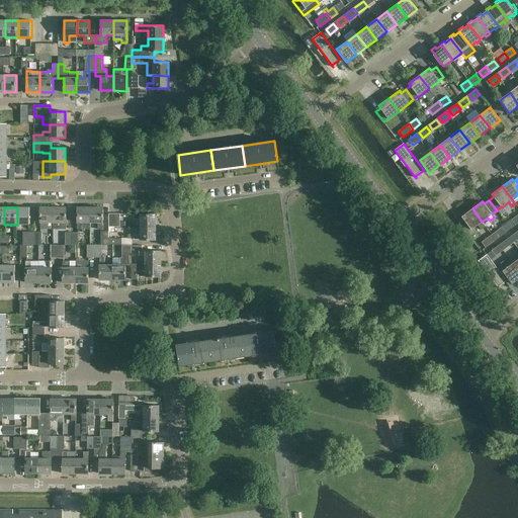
[(30,207),(17,207),(17,225),(30,225),(30,207)]
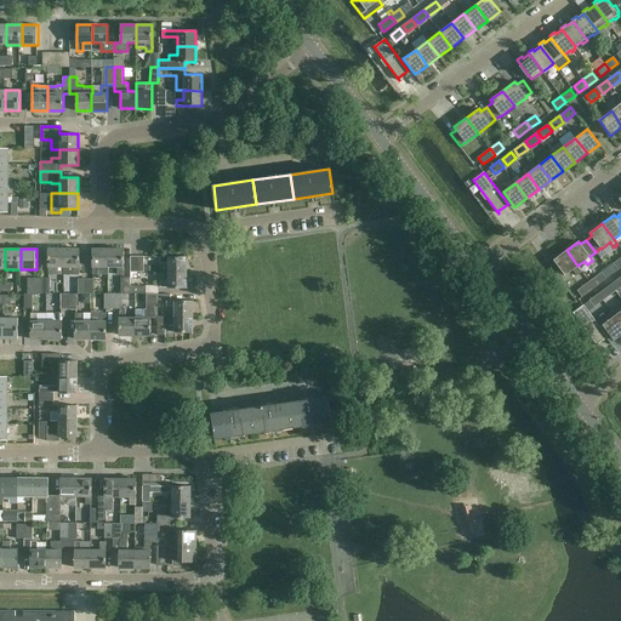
[(55,267),(64,267),(64,249),(49,249),(49,274),(55,274),(55,267)]
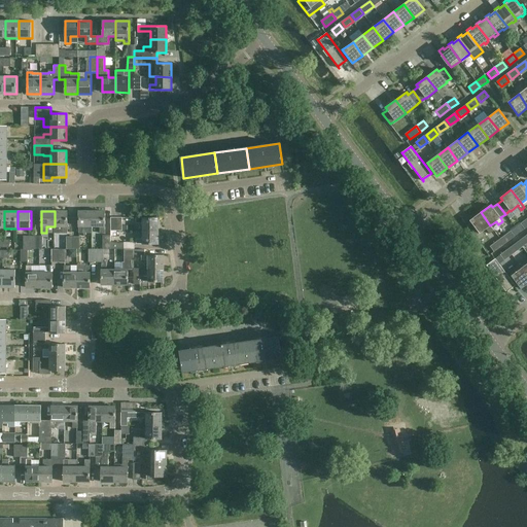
[(67,211),(55,211),(55,226),(55,233),(67,233),(67,211)]
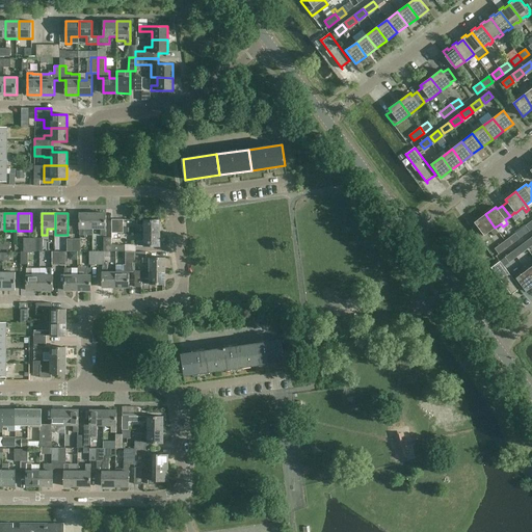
[(92,229),(92,213),(79,213),(79,235),(85,235),(85,229),(92,229)]
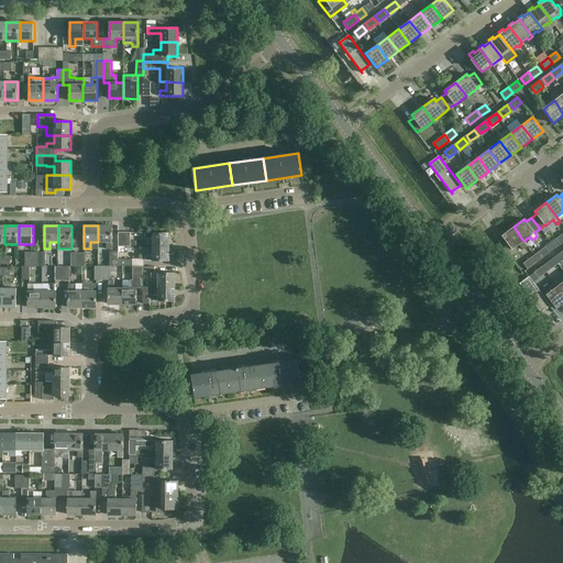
[(112,225),(98,225),(98,242),(107,242),(107,250),(112,250),(112,225)]
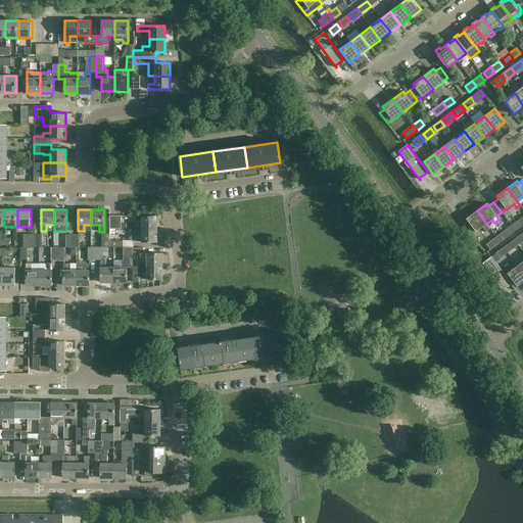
[(490,229),(486,224),(477,210),(467,219),(468,221),(463,225),(471,235),(476,231),(476,232),(482,227),(485,232),(490,229)]
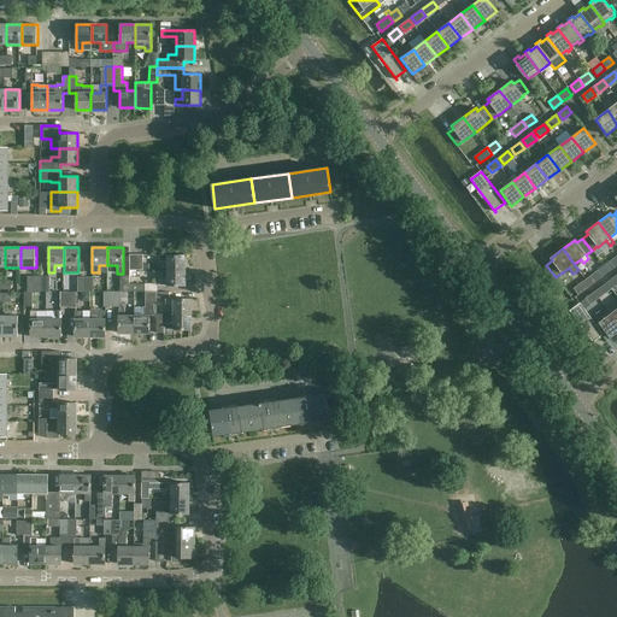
[(168,270),(184,270),(184,254),(159,254),(159,260),(168,262),(168,270)]
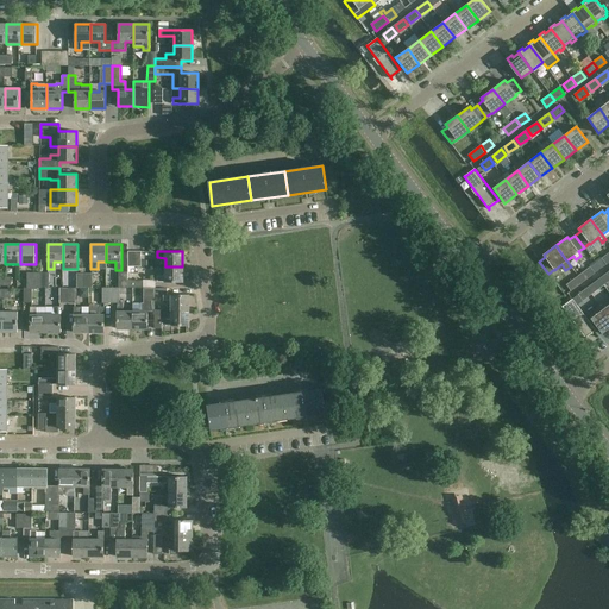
[(129,267),(142,267),(142,252),(129,252),(129,267)]
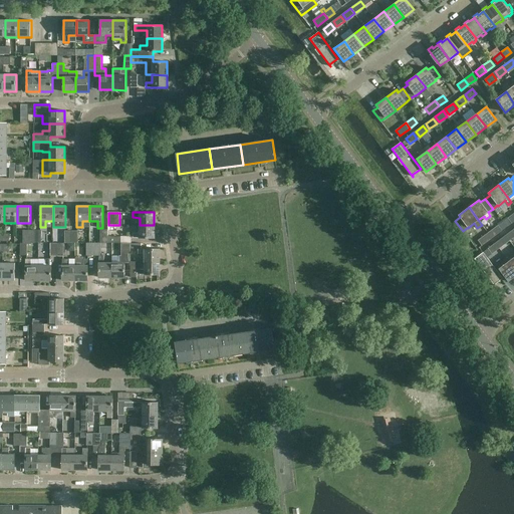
[(154,225),(140,225),(140,233),(133,233),(133,238),(154,238),(154,225)]
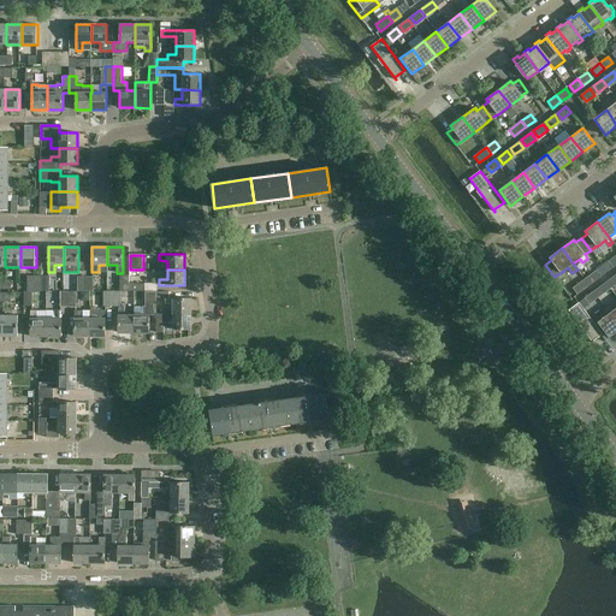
[(585,279),(590,285),(602,277),(597,270),(585,279)]
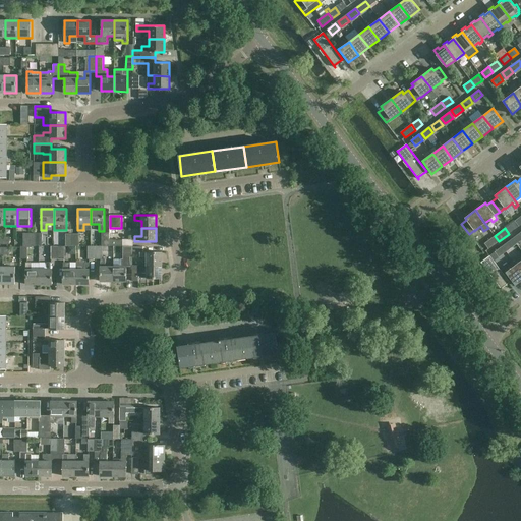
[(23,233),(23,237),(23,245),(35,245),(35,233),(23,233)]
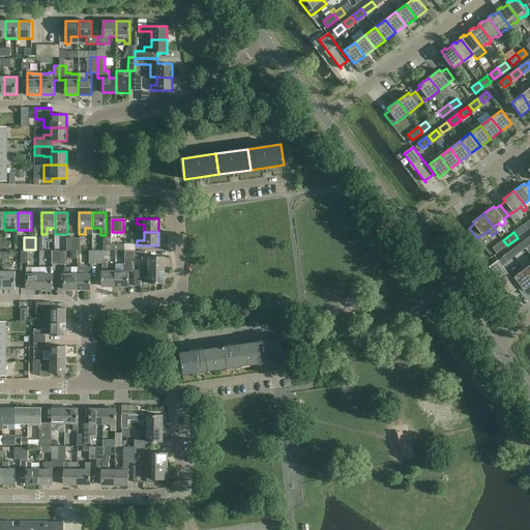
[(493,247),(497,254),(507,245),(503,240),(493,247)]
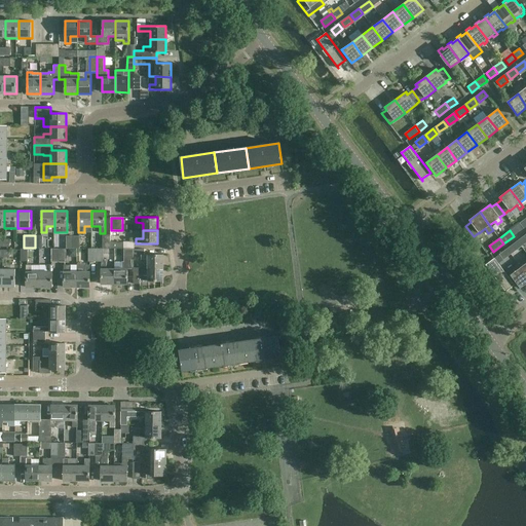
[(517,241),(510,247),(514,252),(521,247),(517,241)]
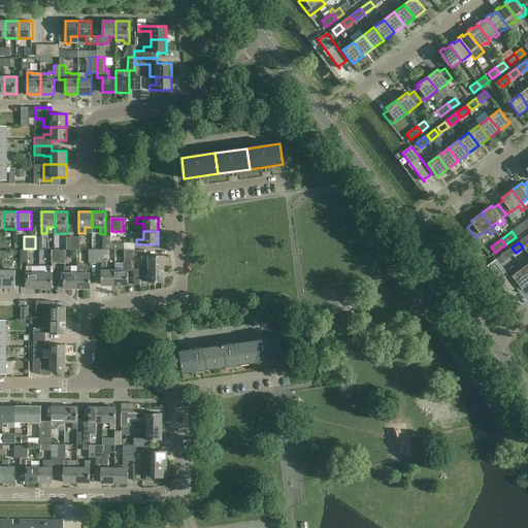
[(508,250),(501,256),(505,261),(513,255),(508,250)]
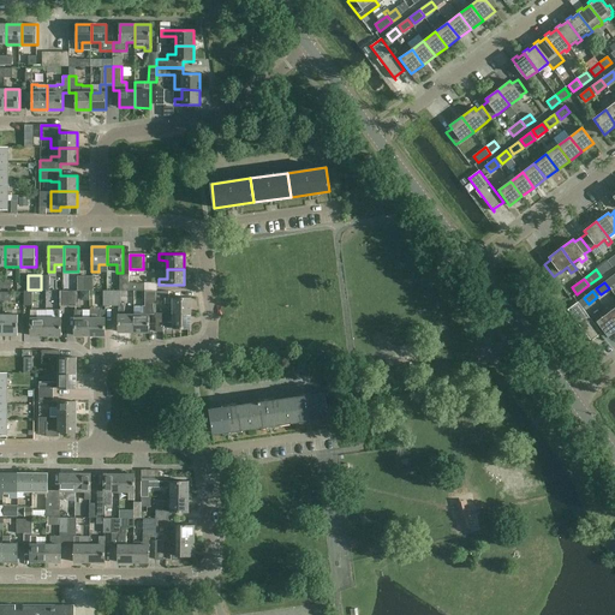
[(173,314),(191,314),(191,298),(165,298),(165,304),(173,304),(173,314)]
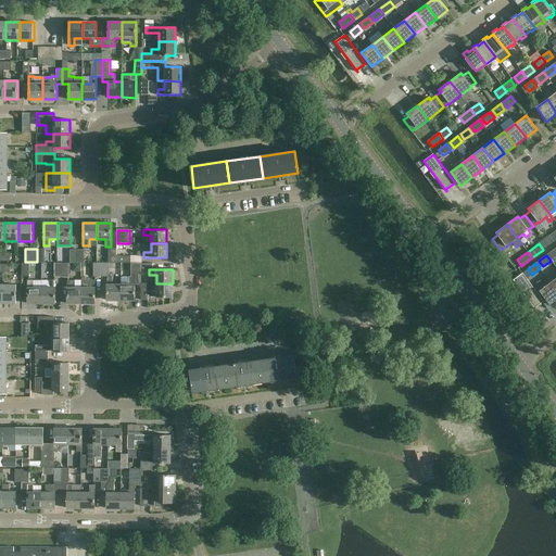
[(544,302),(522,273),(514,279),(513,280),(535,310),(535,308),(544,302)]
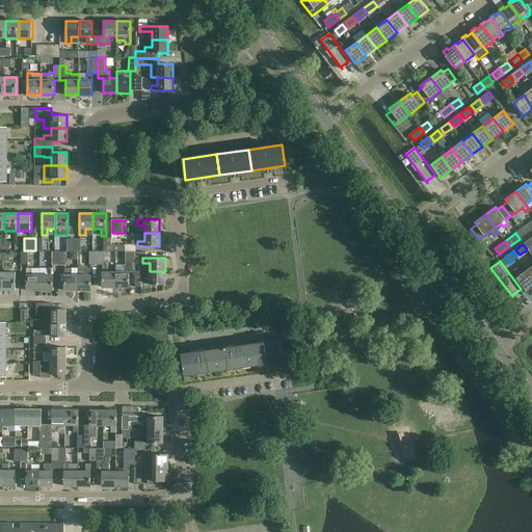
[(102,287),(115,287),(115,272),(108,272),(108,265),(102,265),(102,287)]
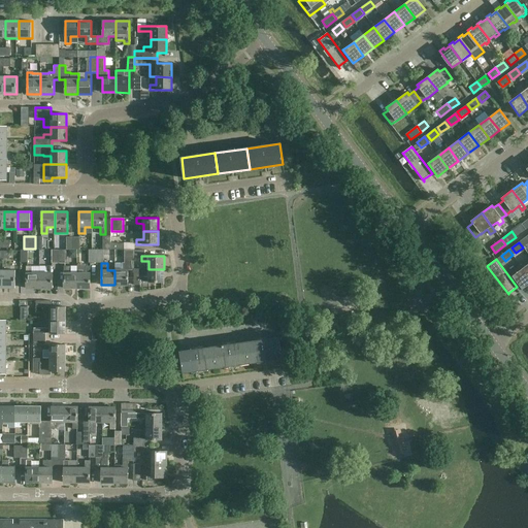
[(123,270),(114,270),(114,285),(128,285),(128,263),(123,263),(123,270)]
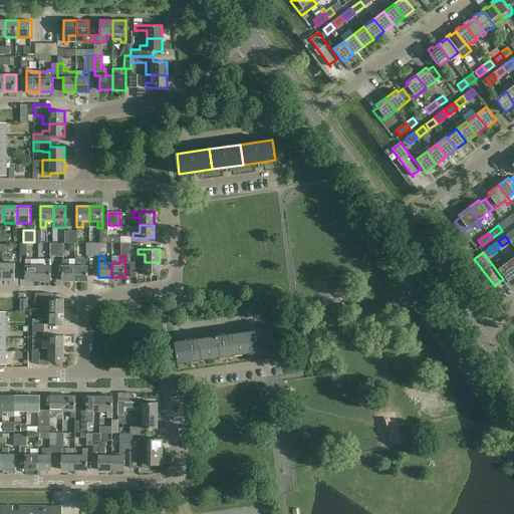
[(38,280),(38,266),(31,266),(31,259),(25,259),(25,280),(38,280)]
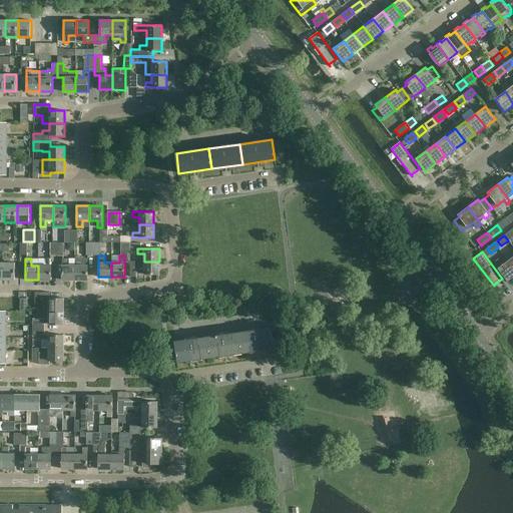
[(46,266),(38,266),(38,280),(51,280),(51,259),(46,259),(46,266)]
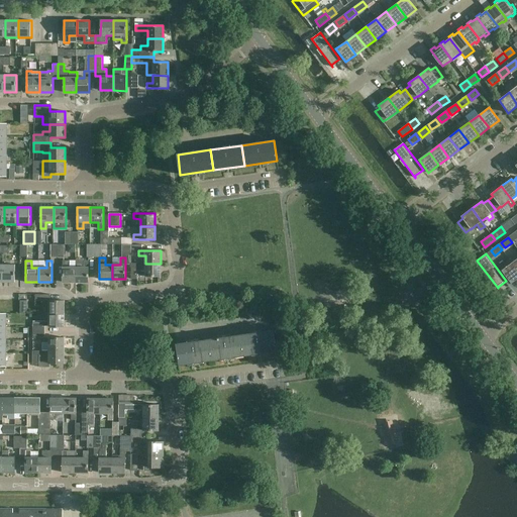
[(76,282),(76,268),(68,268),(68,261),(63,261),(63,282),(76,282)]
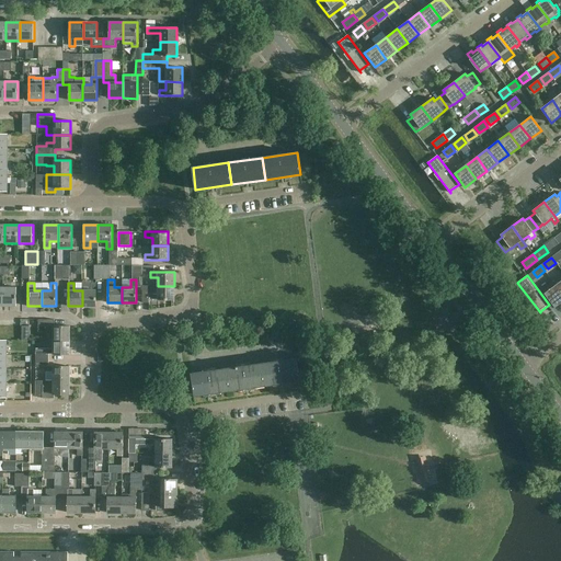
[(91,290),(82,290),(82,306),(96,306),(96,283),(91,283),(91,290)]
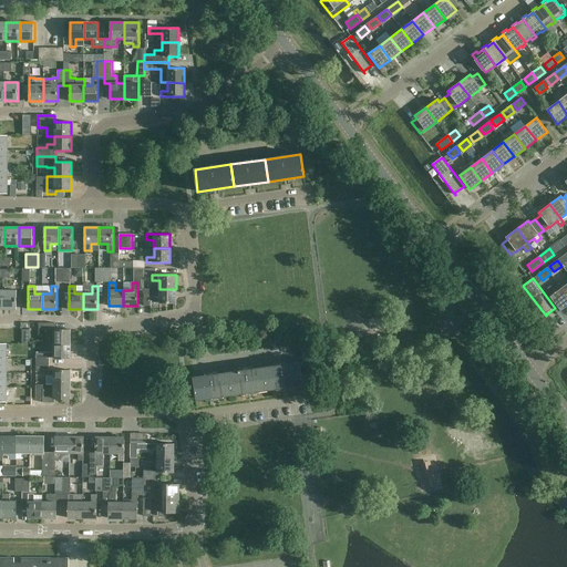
[(560,310),(566,306),(566,295),(562,288),(550,297),(560,310)]
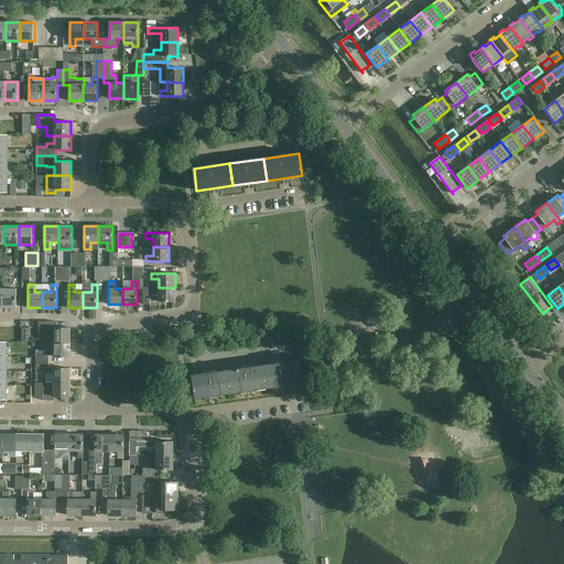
[(175,302),(175,288),(159,288),(143,288),(143,302),(150,302),(150,294),(159,294),(159,302),(175,302)]
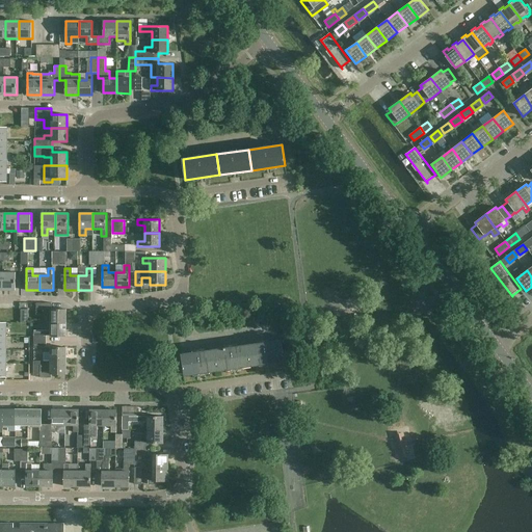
[(3,272),(3,290),(16,290),(16,272),(3,272)]
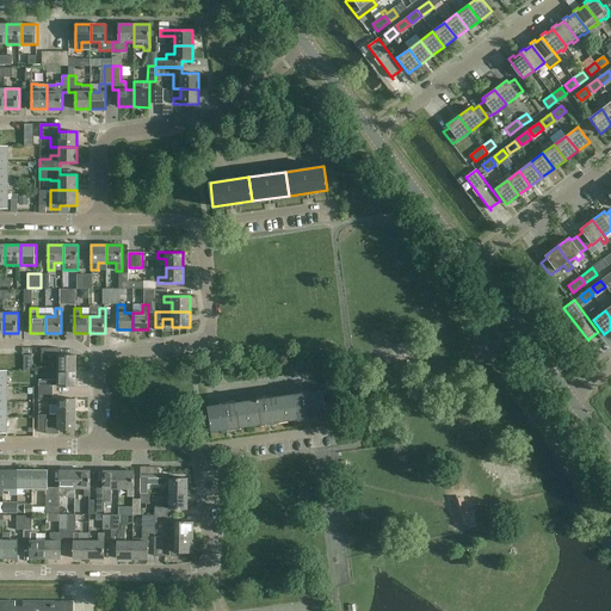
[(602,344),(596,349),(603,357),(609,352),(602,344)]
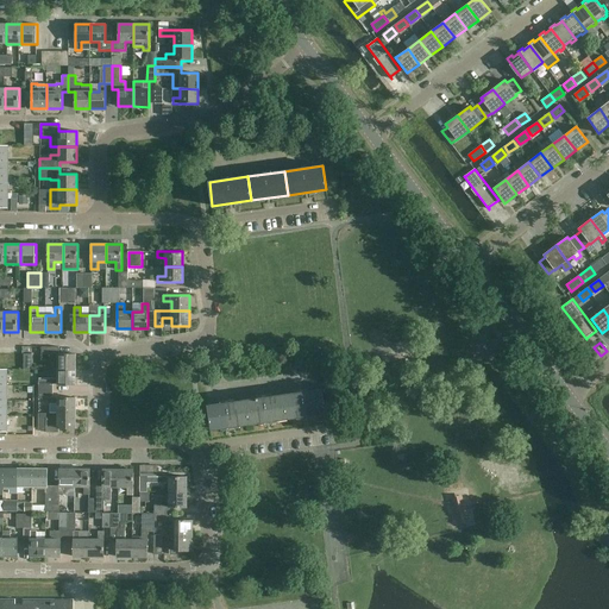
[(58,370),(75,370),(75,355),(60,355),(60,346),(42,346),(42,355),(50,355),(50,360),(58,360),(58,370)]
